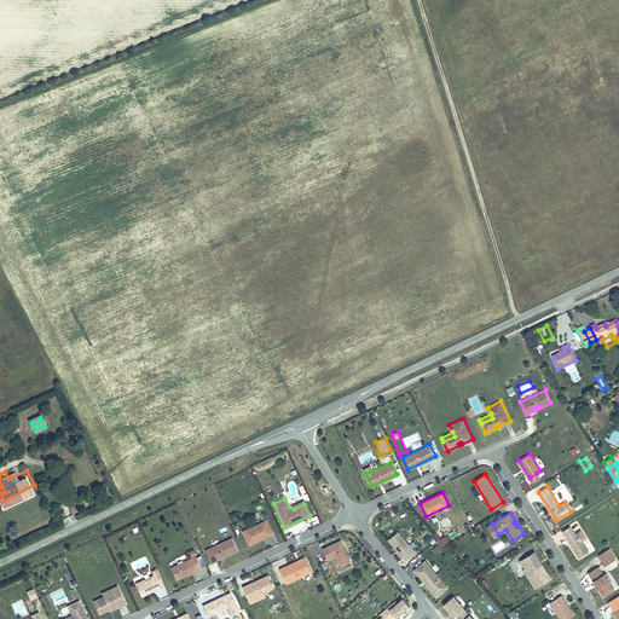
[(241,531),(247,542),(270,531),(265,520),(241,531)]
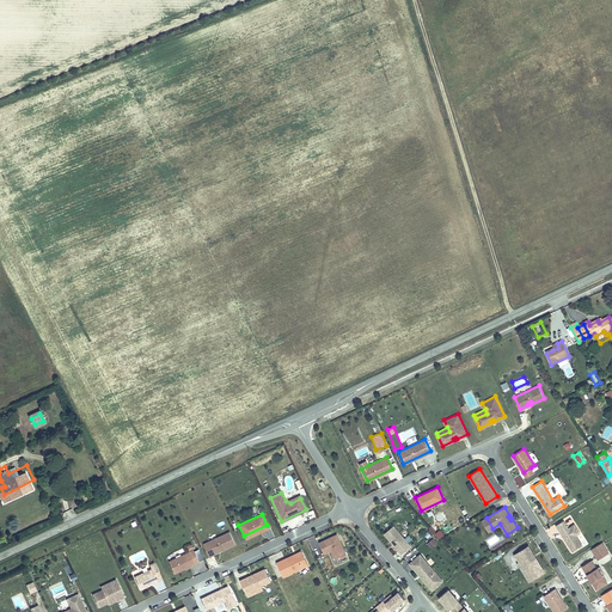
[(487,518),(482,520),(489,531),(493,528),(487,518)]
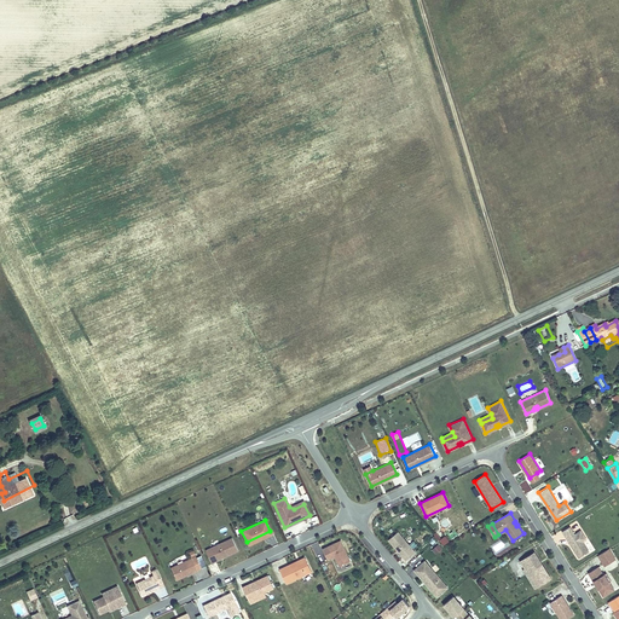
[(270,531),(247,542),(248,544),(272,533),(270,531)]
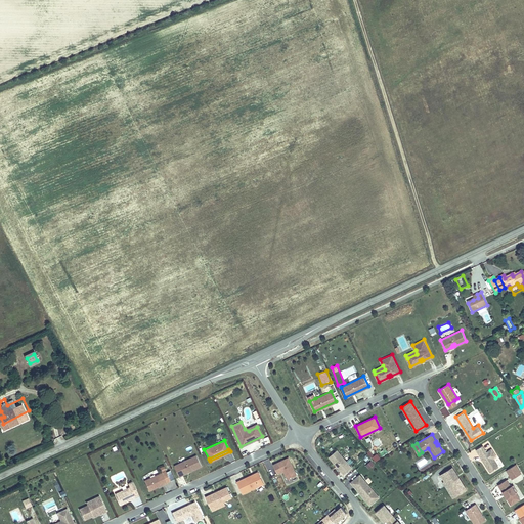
[(329,456),(344,474),(351,467),(337,449),(329,456)]
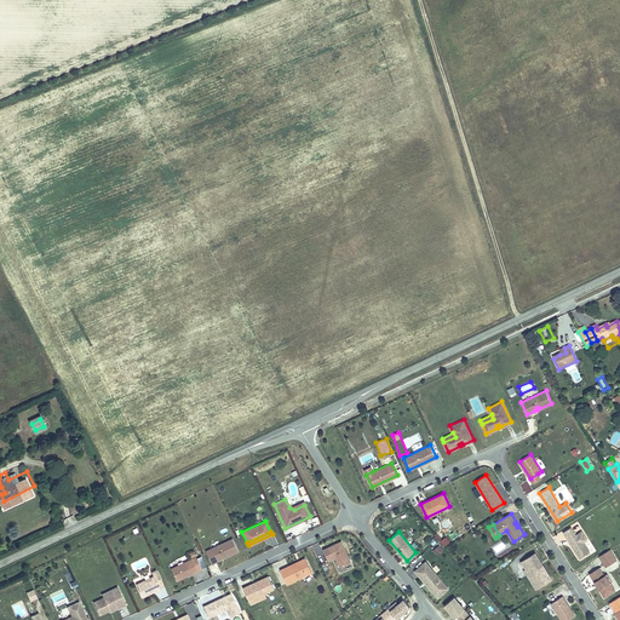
[(574,532),(567,537),(577,552),(578,551),(583,558),(591,552),(584,543),(587,540),(583,532),(577,535),(574,532)]
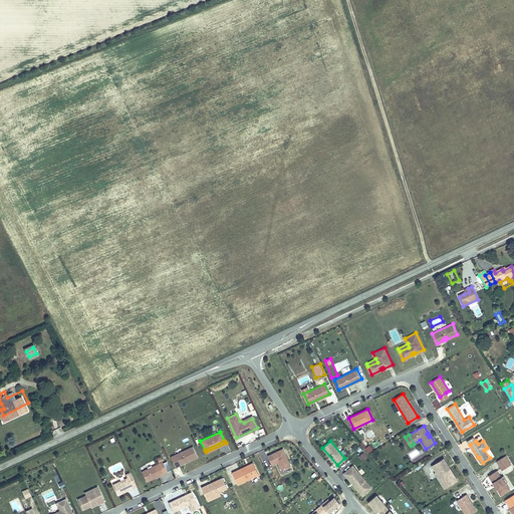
[(191,446),(169,457),(174,467),(181,464),(181,462),(183,461),(184,462),(196,457),(191,446)]
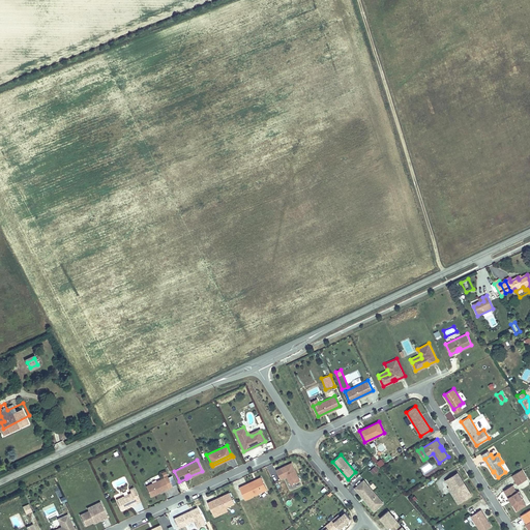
[(284,471),(290,484),(298,480),(291,463),(282,467),(284,471)]
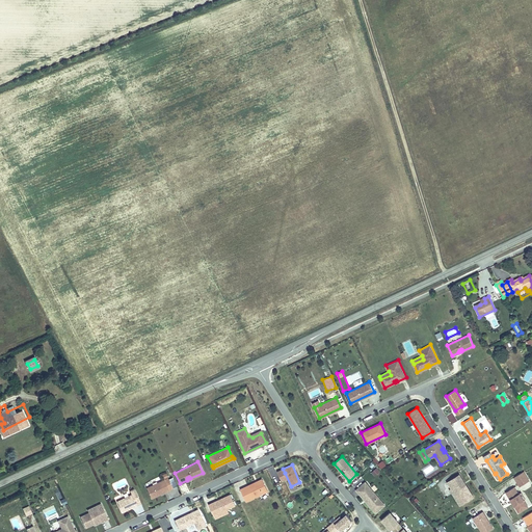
[(431,464),(423,471),(426,475),(434,470),(431,464)]
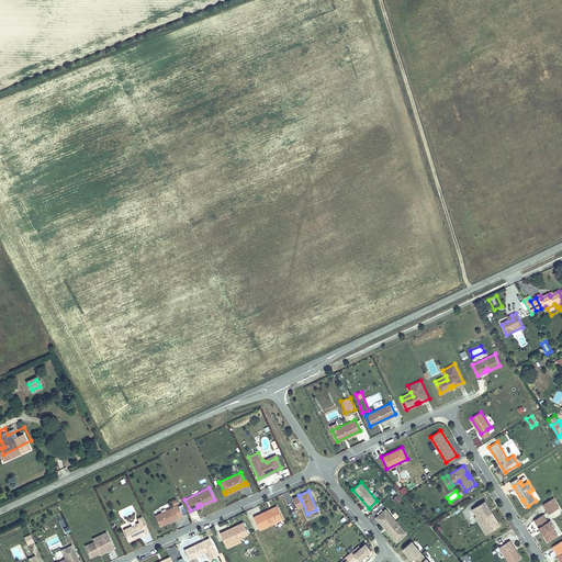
[(397,494),(392,499),(395,504),(402,498),(397,494)]
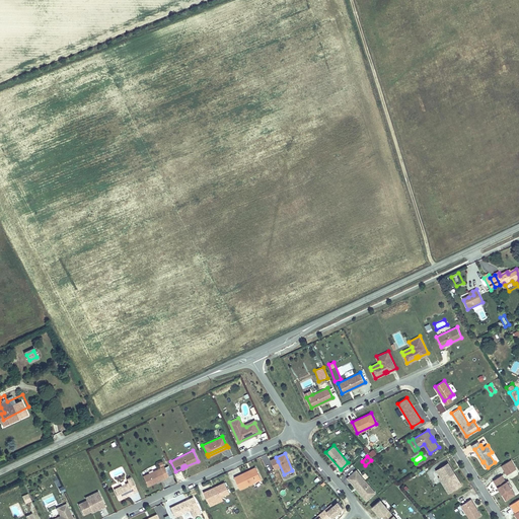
[(507,473),(516,468),(511,460),(502,465),(507,473)]
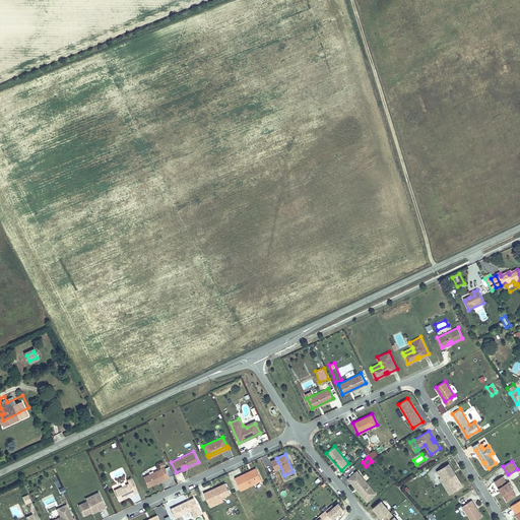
[(463,485),(452,468),(449,464),(438,471),(442,477),(444,476),(454,492),(463,485)]
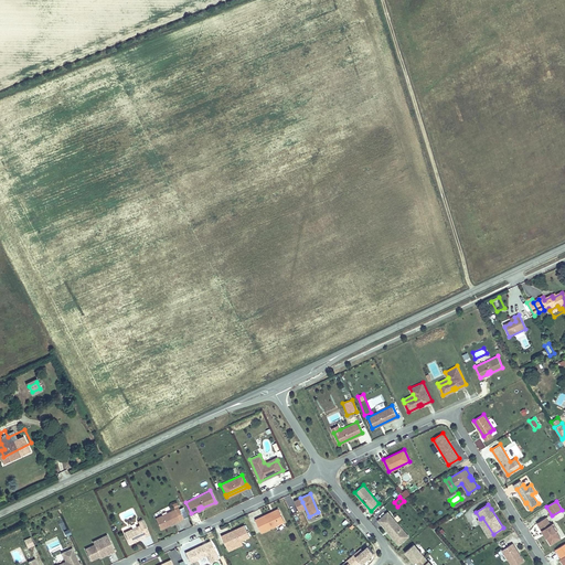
[(177,507),(172,509),(177,520),(181,518),(177,507)]
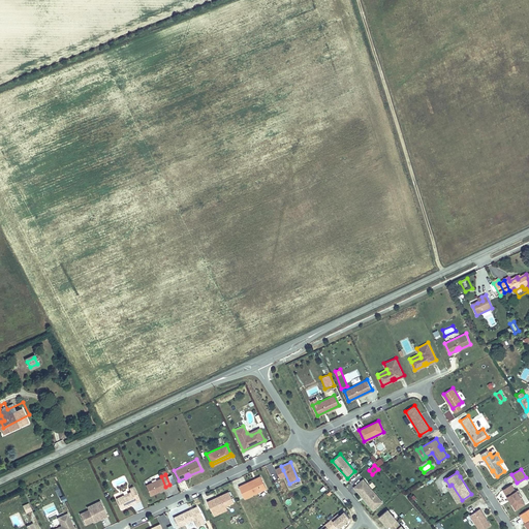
[(239,486),(244,498),(265,488),(259,475),(239,486)]
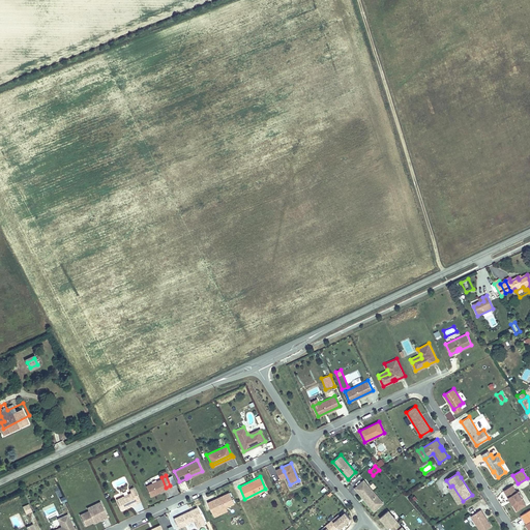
[(144,486),(148,496),(166,488),(162,477),(144,486)]
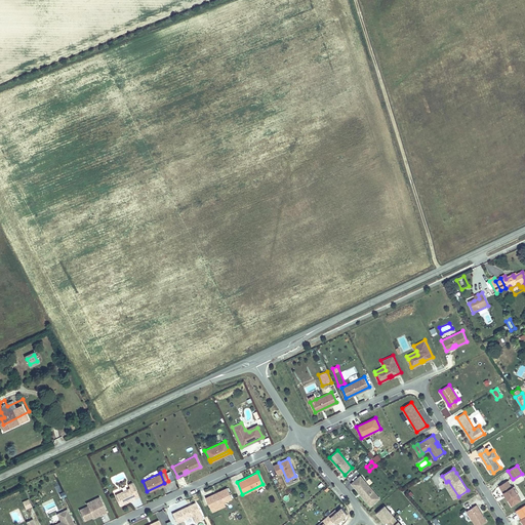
[(360,475),(352,483),(370,506),(379,497),(360,475)]
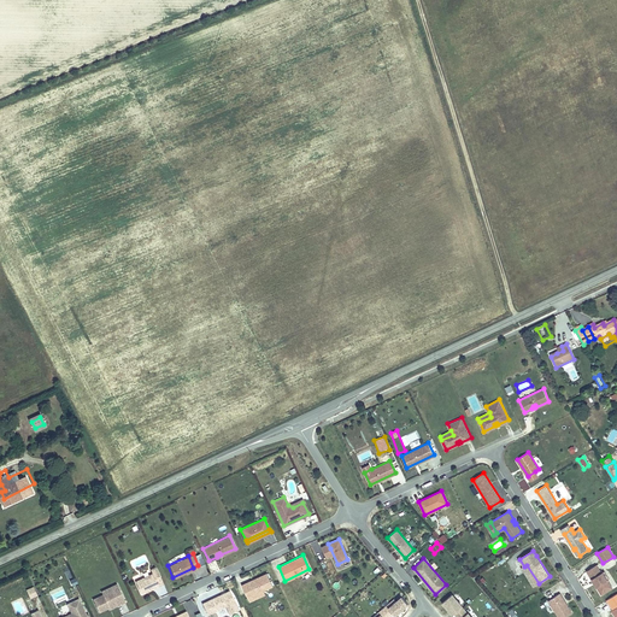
[(524,566),(522,568),(534,586),(539,583),(527,565),(524,566)]
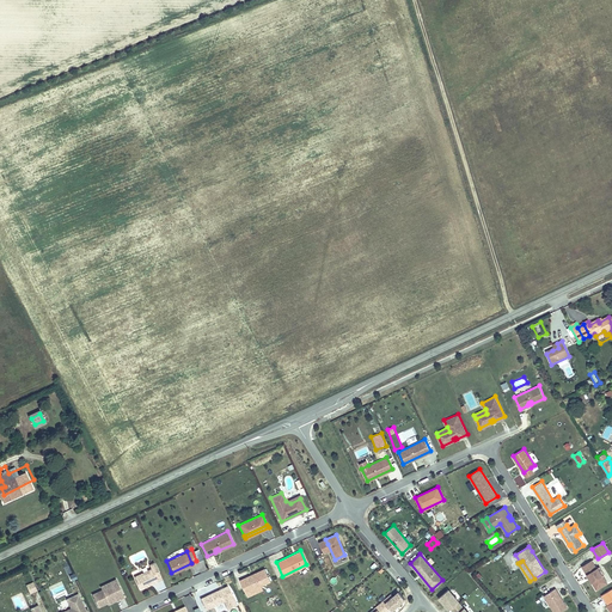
[(597,568),(592,561),(582,567),(597,589),(607,583),(603,575),(601,573),(600,574),(597,568)]
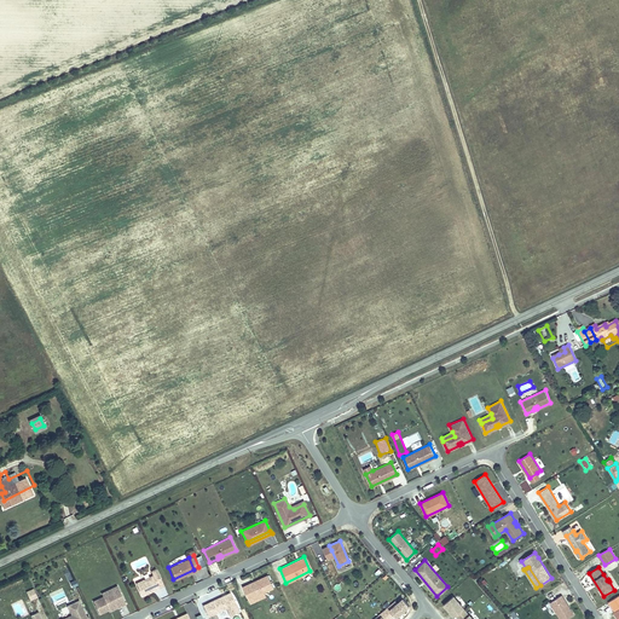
[(133,583),(139,595),(156,586),(151,574),(133,583)]
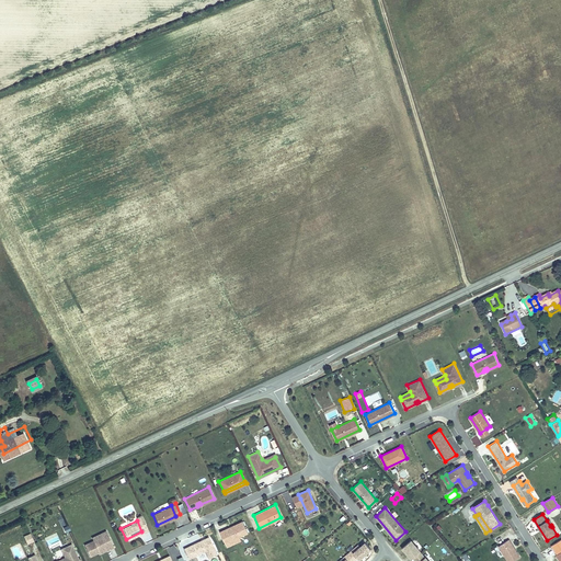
[(228,527),(218,531),(224,542),(238,536),(245,533),(241,521),(230,526),(228,527)]
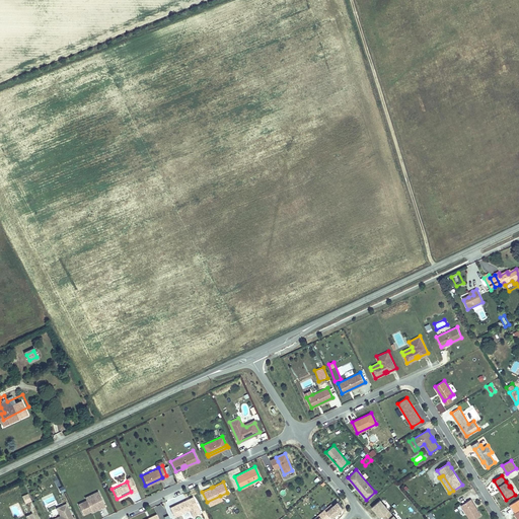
[(95,509),(102,506),(95,492),(91,493),(93,496),(84,501),(75,504),(80,514),(88,511),(94,508),(95,509)]
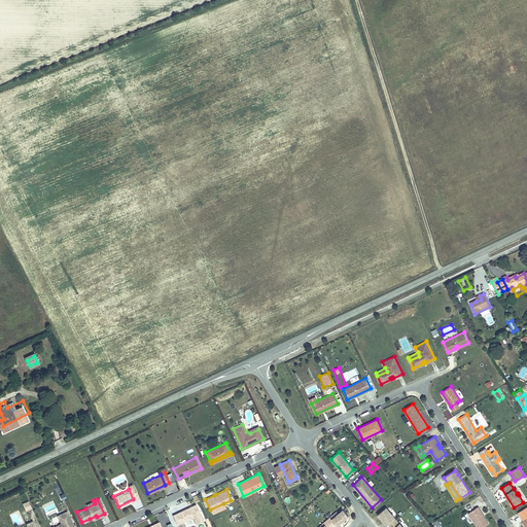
[(25,512),(32,510),(29,500),(22,503),(25,512)]
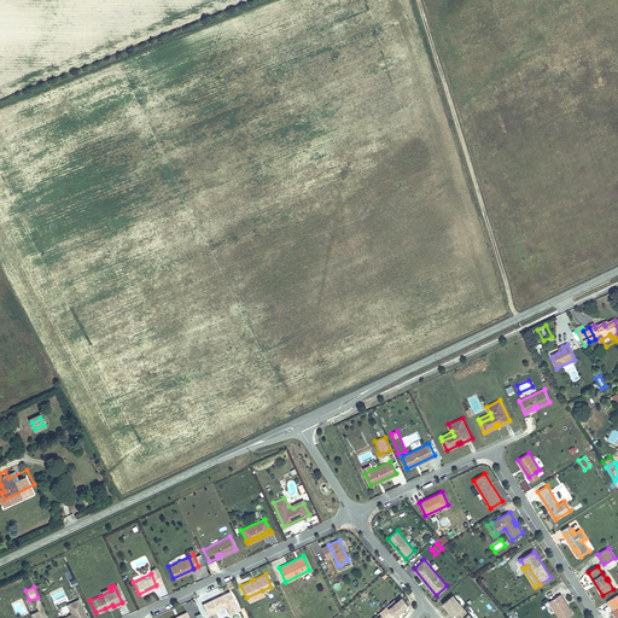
[(200,604),(207,614),(223,606),(227,614),(237,610),(228,590),(200,604)]
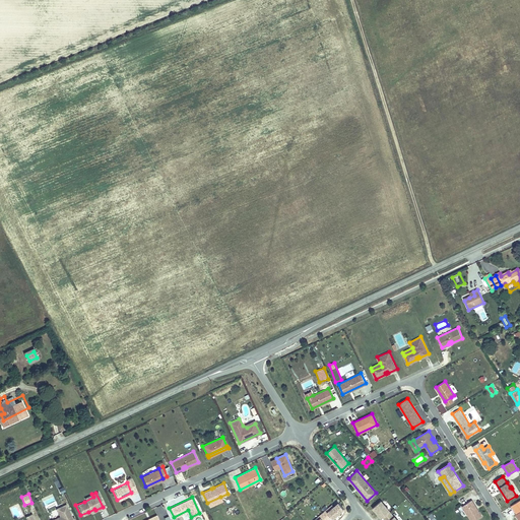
[(220,497),(207,503),(209,506),(221,501),(220,497)]
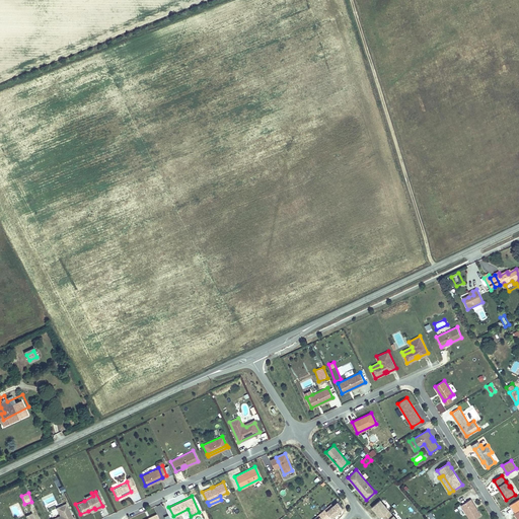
[(380,500),(372,507),(380,517),(381,516),(388,510),(380,500)]
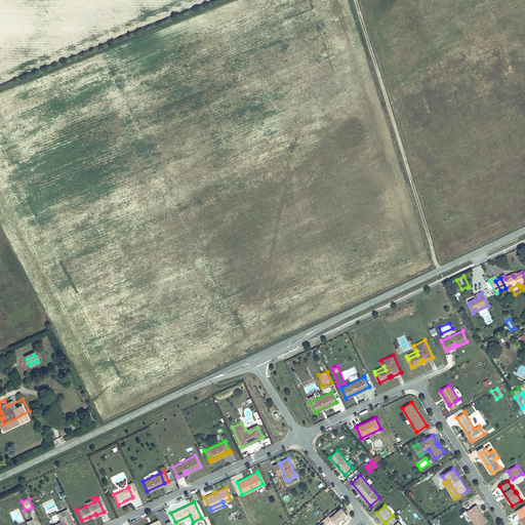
[(481,515),(478,509),(476,506),(467,512),(475,524),(480,524),(486,521),(482,514),(481,515)]
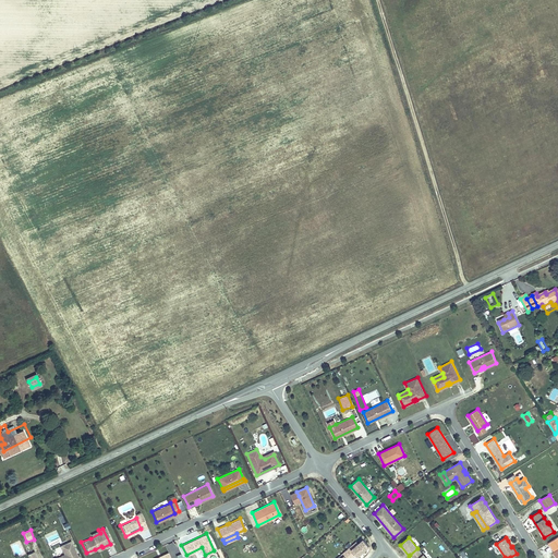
[(363,540),(358,544),(353,547),(352,545),(339,556),(340,557),(350,557),(354,555),(356,557),(368,546),(363,540)]
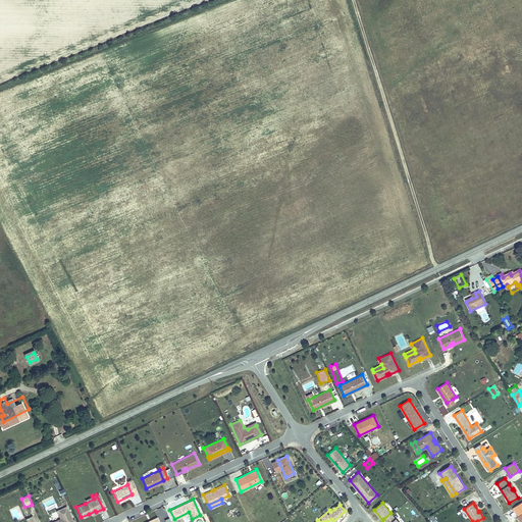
[(70,521),(63,506),(54,511),(58,518),(49,521),(70,521)]
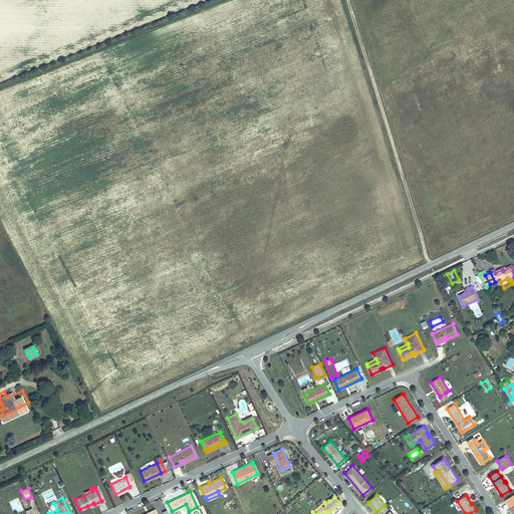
[(384,505),(377,511),(379,513),(386,513),(390,511),(384,505)]
